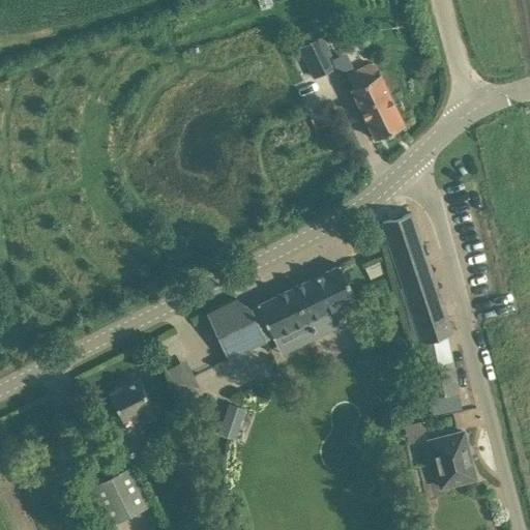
[(322,35),(317,37),(314,30),(295,39),(298,46),(312,77),(336,65),(328,47),(327,47),(322,35)]
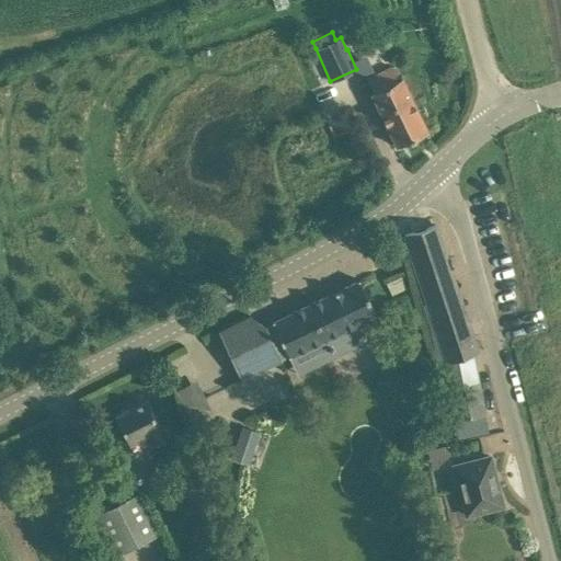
[(374,91),(371,92),(397,146),(427,132),(401,78),(398,80),(391,67),(367,78),(374,91)]
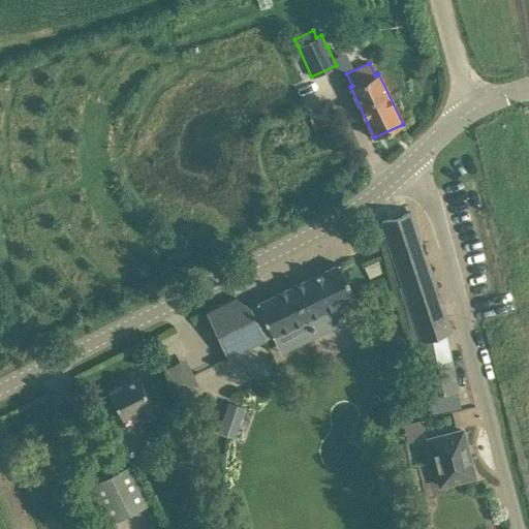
[(416,341),(429,395),(457,390),(445,333),(450,331),(411,212),(381,221),(419,340),(416,341)]
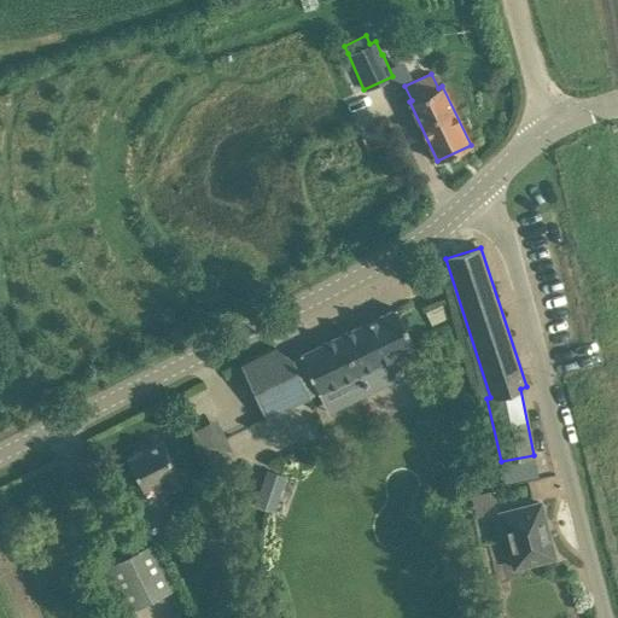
[(423,310),(430,325),(447,316),(439,302),(423,310)]
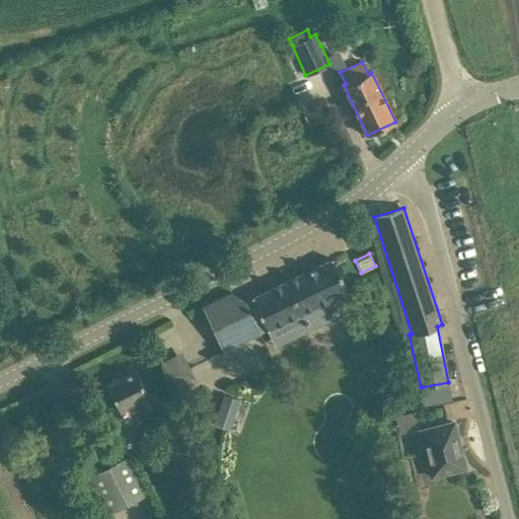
[(332,258),(294,277),(319,325),(343,314),(337,301),(350,294),(332,258)]
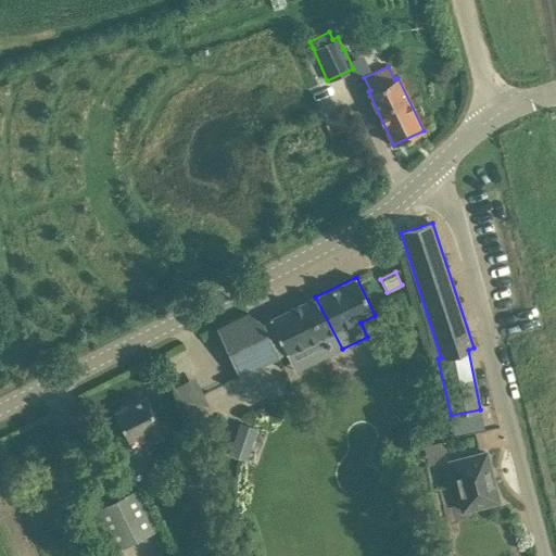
[(315,297),(263,323),(279,356),(321,336),(331,354),(342,349),(315,297)]
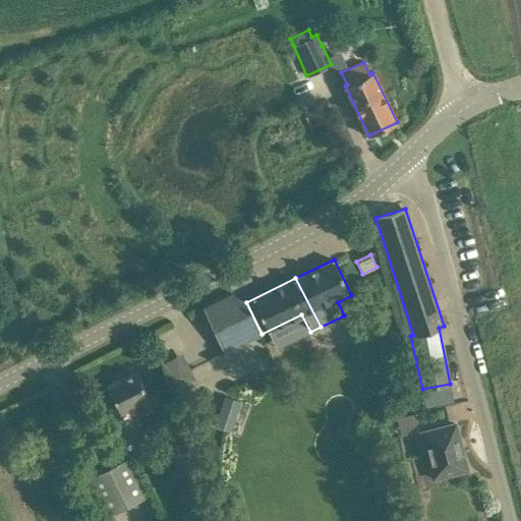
[(232,293),(203,307),(224,352),(262,334),(246,302),(233,294),(232,293)]
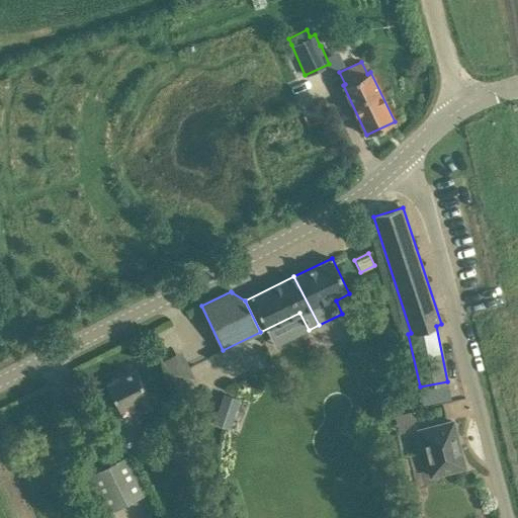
[(177,391),(197,381),(182,349),(163,358),(177,391)]
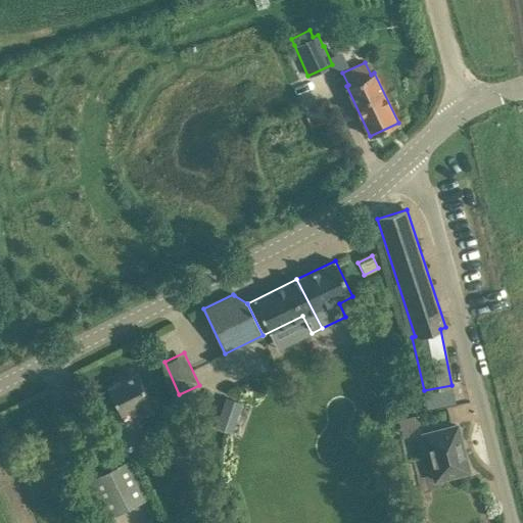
[(121,414),(135,407),(140,418),(153,411),(148,400),(149,399),(136,373),(107,388),(121,414)]
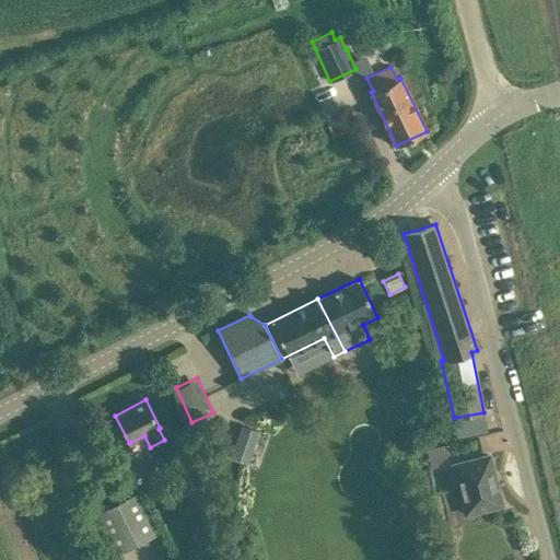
[(242,427),(231,458),(247,464),(258,432),(242,427)]
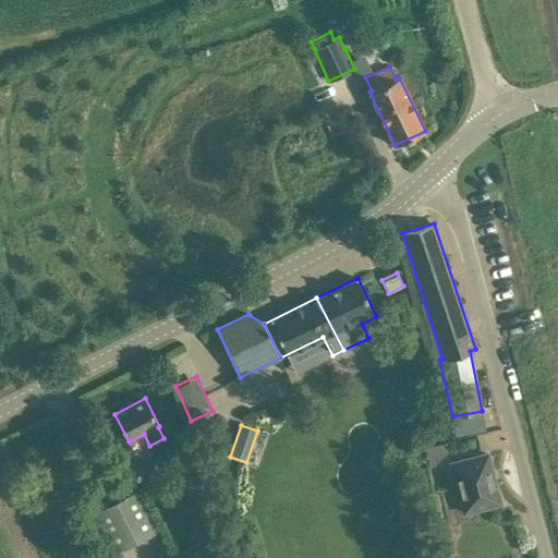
[(424,445),(428,465),(448,450),(445,440),(424,445)]
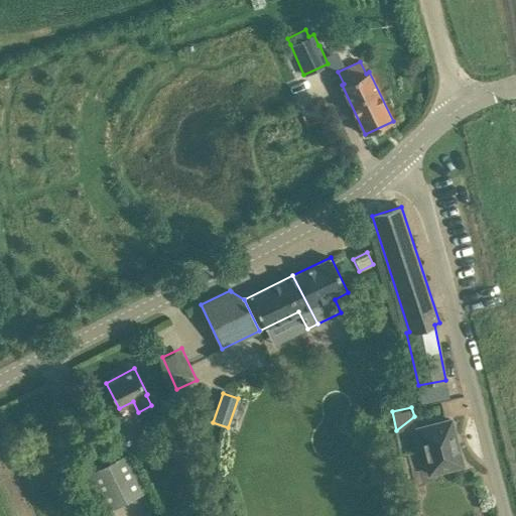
[(450,419),(415,428),(427,474),(463,465),(450,419)]
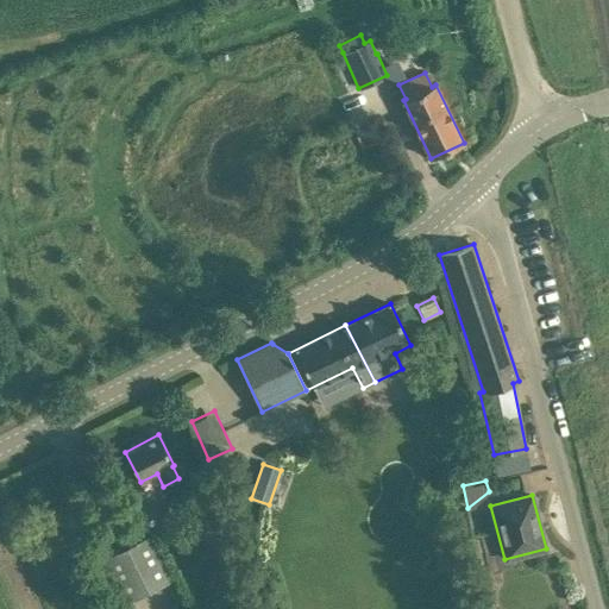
[(102,560),(123,603),(168,581),(148,538),(102,560)]
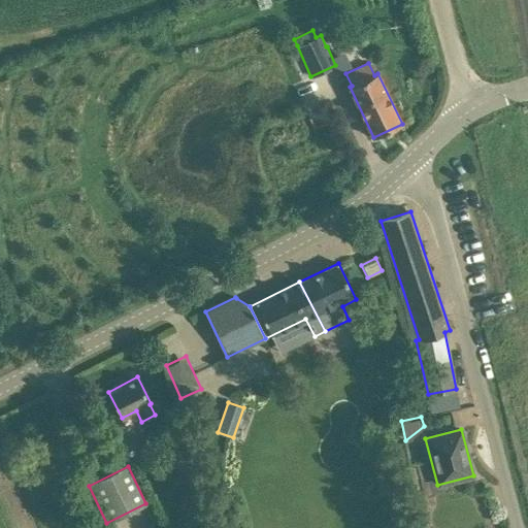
All buildings are outlined.
